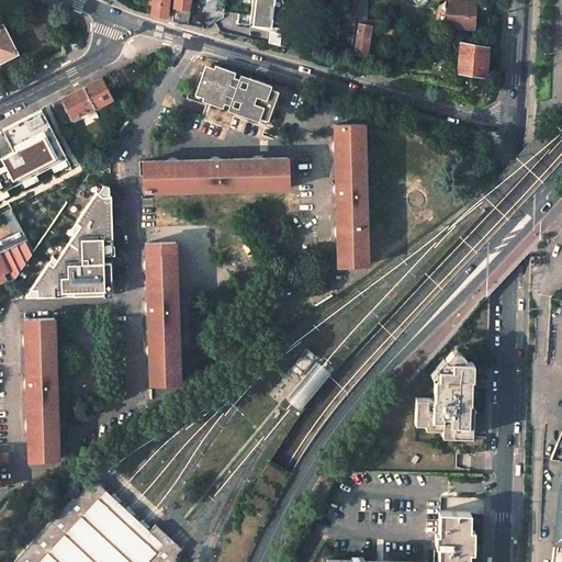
[(166,14),(167,0),(152,0),(149,14),(166,14)]
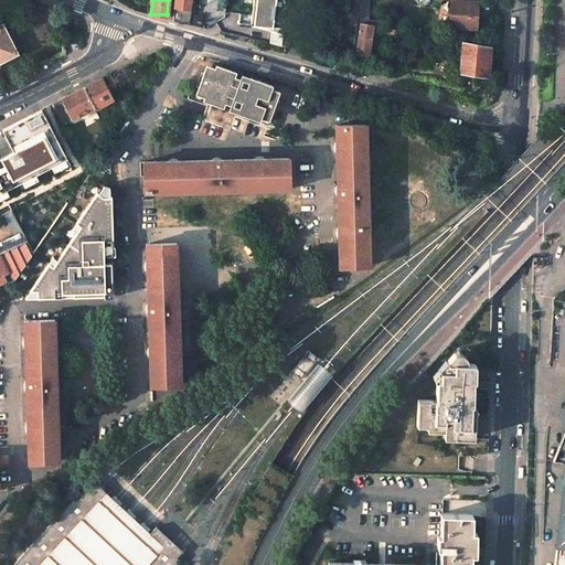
[(173,0),(173,13),(190,14),(190,0),(173,0)]
